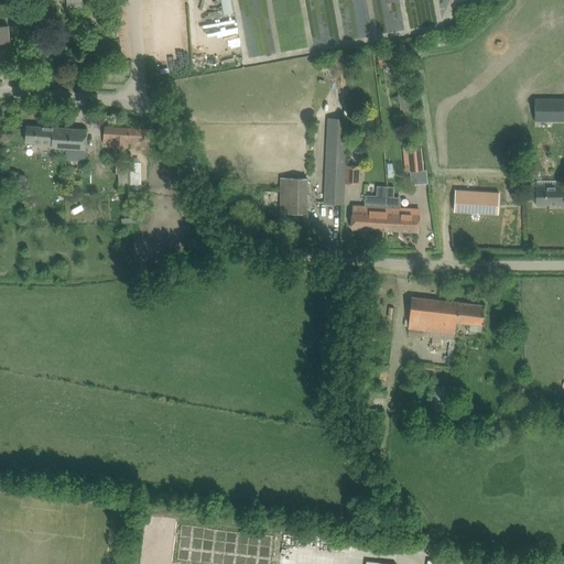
[(82,0),(66,0),(67,10),(83,9),(82,0)]
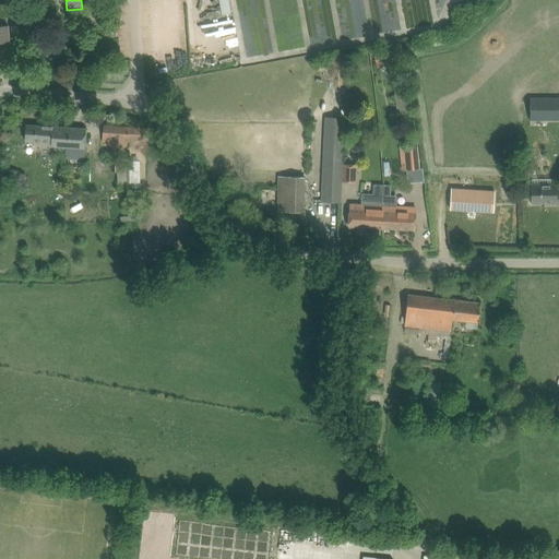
[(392,22),(395,30),(402,27),(399,19),(392,22)]
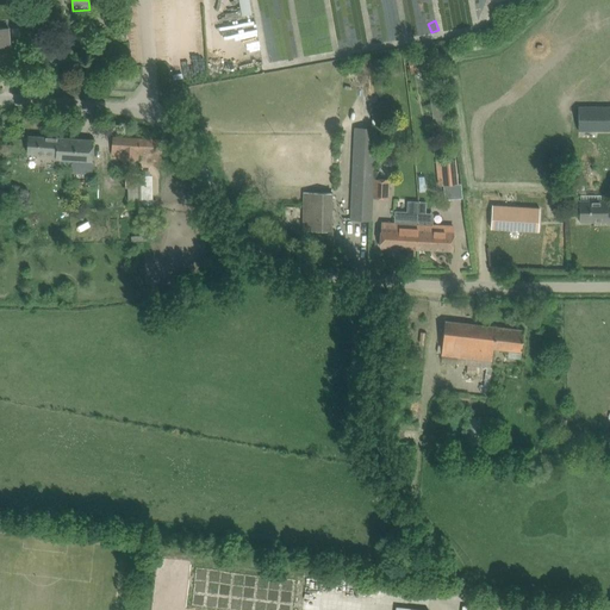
[(0,27),(0,45),(11,45),(8,27),(0,27)]
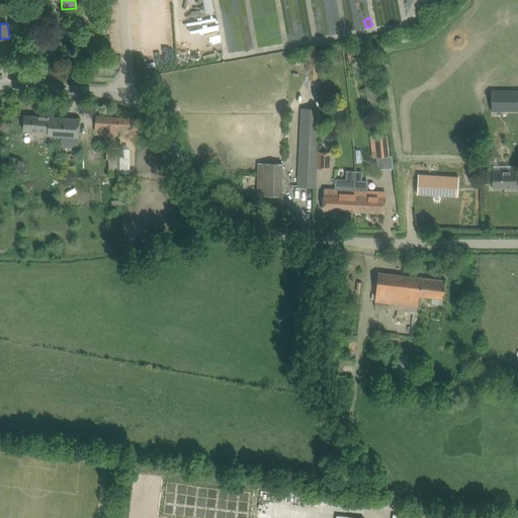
[(10,23),(11,38),(18,38),(17,23),(10,23)]
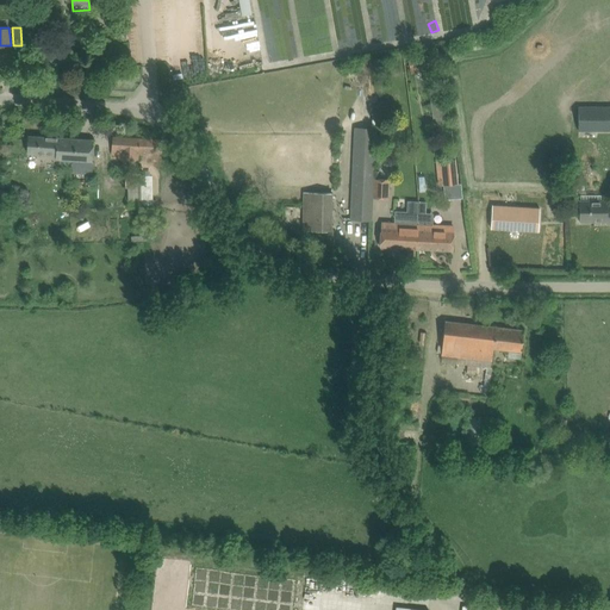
[(429,54),(409,57),(410,68),(423,66),(431,64),(429,54)]
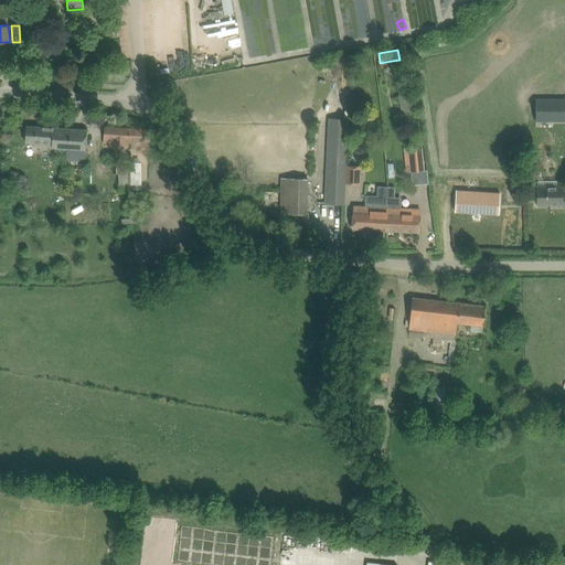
[(535,123),(537,123),(564,121),(564,98),(535,98),(535,123)]
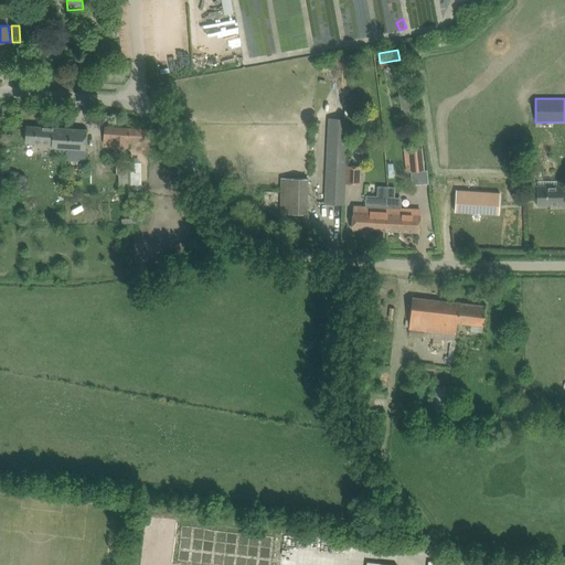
[(326,194),(326,203),(345,203),(345,194),(348,127),(348,118),(328,118),(328,127),(326,194)]
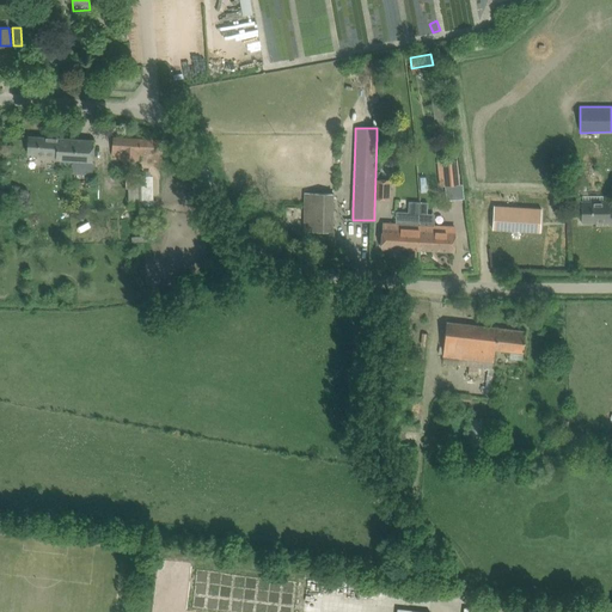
[(28,136),(28,148),(28,154),(55,155),(55,160),(60,160),(72,161),(93,163),(95,141),(28,136)]
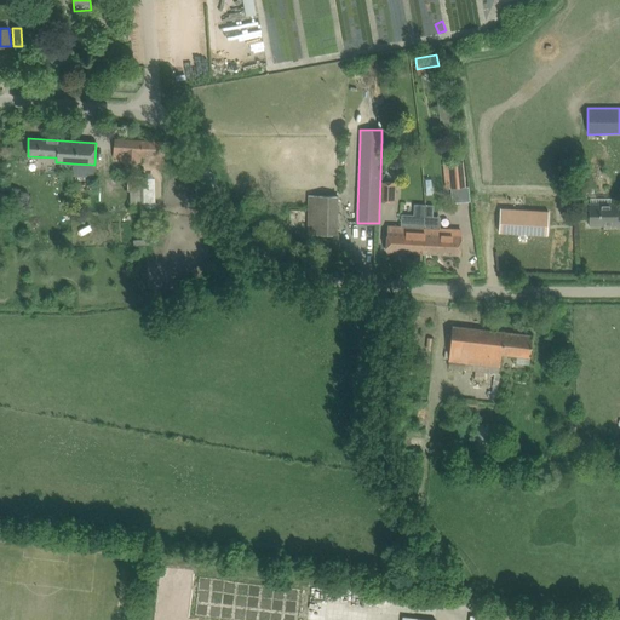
[(124,161),(127,162),(139,164),(141,156),(147,156),(147,155),(165,156),(166,143),(115,138),(114,156),(124,156),(124,161)]
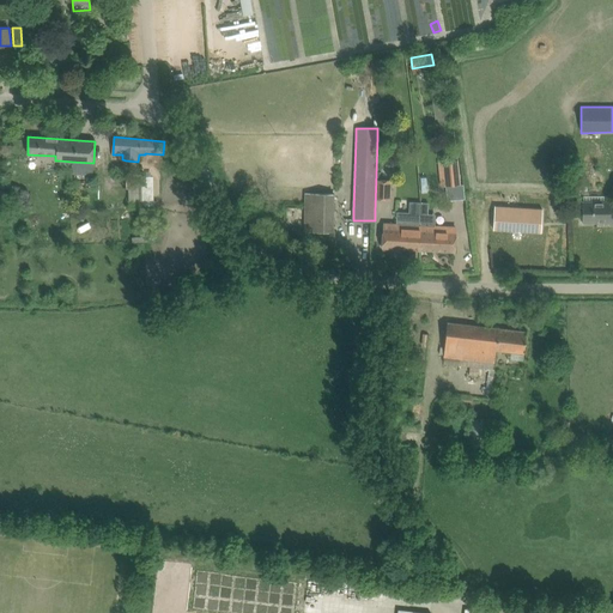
[(457,161),(443,162),(445,186),(460,184),(457,161)]
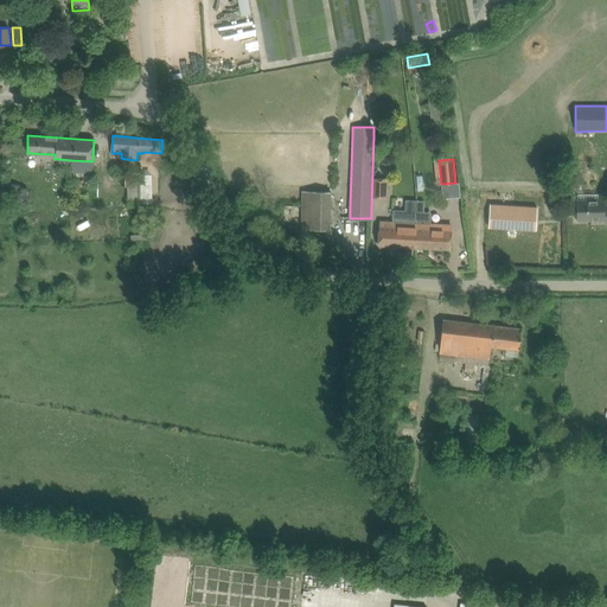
[(125,172),(125,187),(127,187),(128,208),(140,208),(140,205),(152,205),(152,176),(141,176),(141,172),(125,172)]
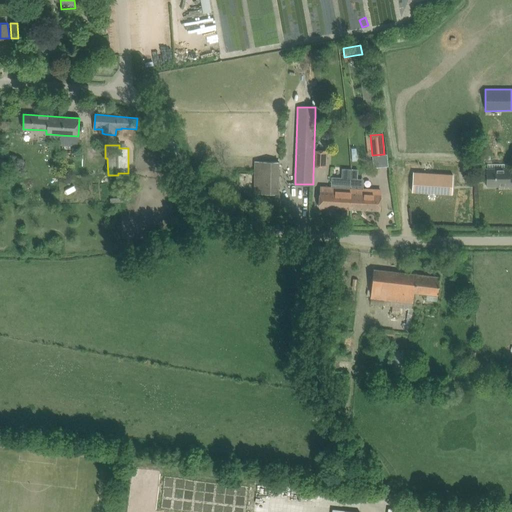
[(326,167),(327,151),(314,151),(314,167),(326,167)]
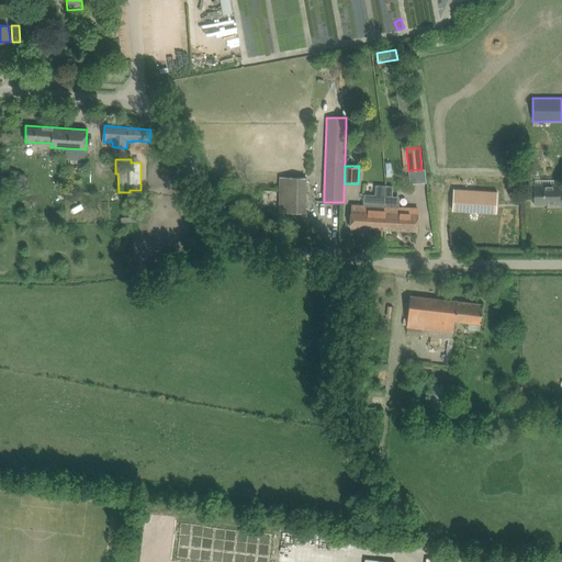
[(279,212),(305,213),(306,178),(280,177),(279,212)]
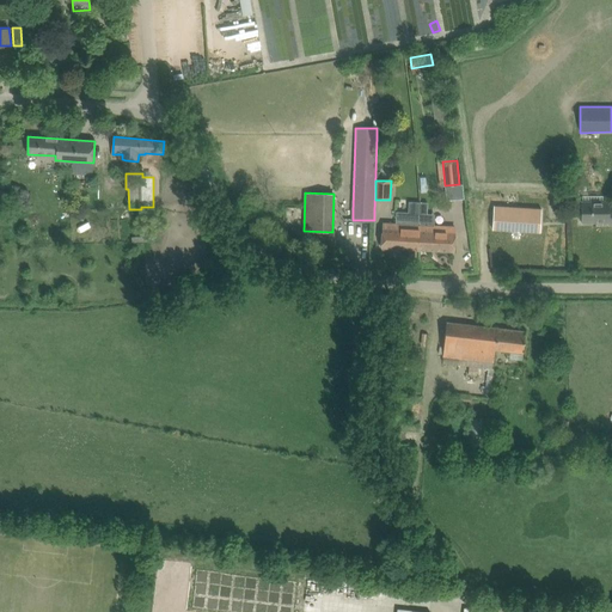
[(423,213),(423,201),(411,201),(410,213),(423,213)]
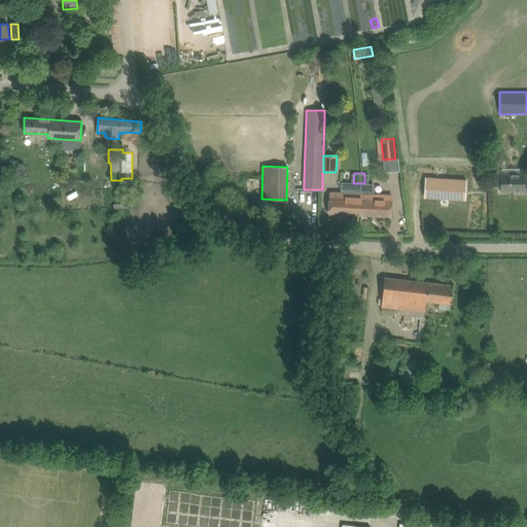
[(524,192),(526,192),(526,178),(525,178),(525,173),(500,173),(500,190),(524,191),(524,192)]
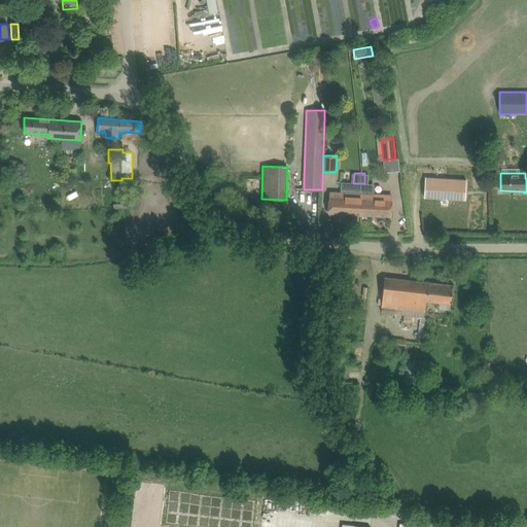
[(425,181),(424,197),(441,198),(449,199),(465,200),(466,184),(466,179),(458,179),(450,178),(442,178),(433,177),(425,177),(425,181)]
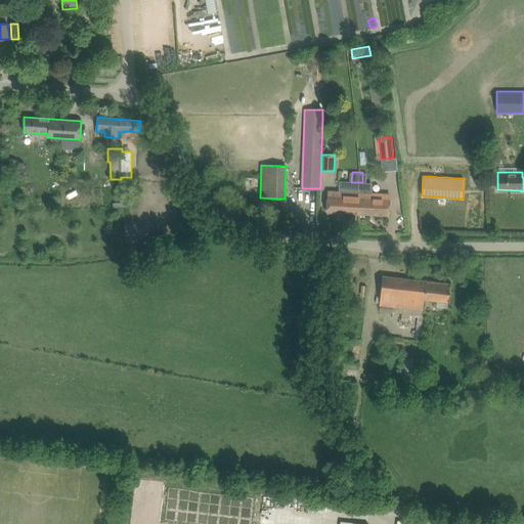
[(328,191),(326,212),(359,214),(377,215),(390,216),(390,200),(391,194),(381,194),(359,193),(328,191)]
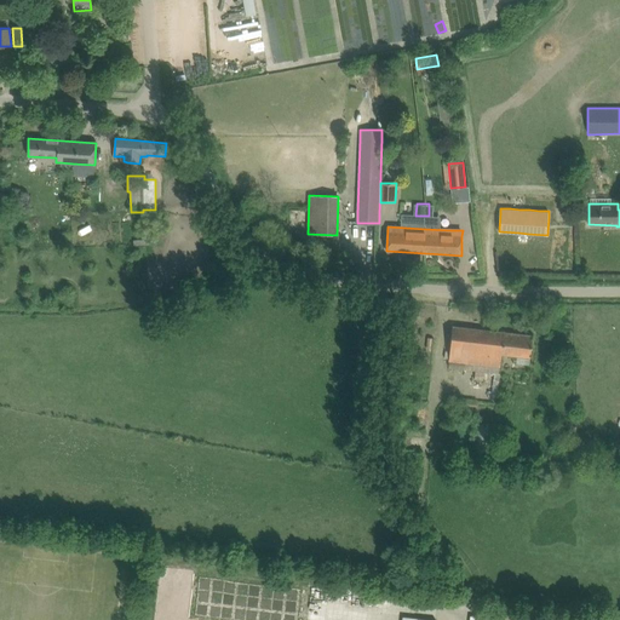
[(448,361),(500,367),(501,367),(503,354),(530,357),(533,336),(452,327),(448,361)]
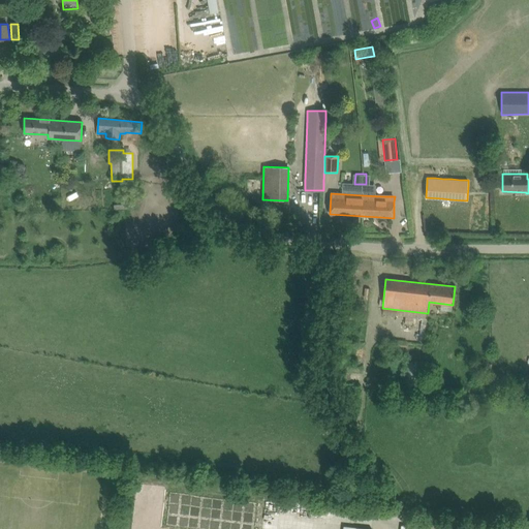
[(374,382),(373,390),(389,391),(389,383),(374,382)]
